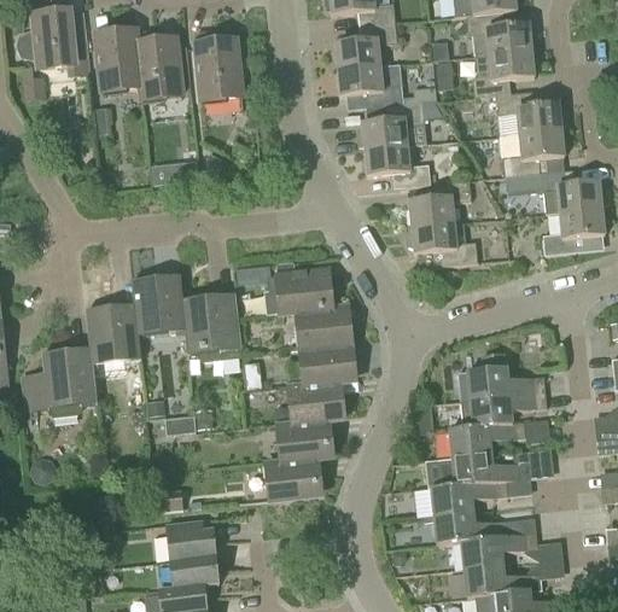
[(357,12),(359,25),(395,22),(394,3),(375,4),(374,0),(326,0),(327,10),(333,11),(334,15),(357,12)]
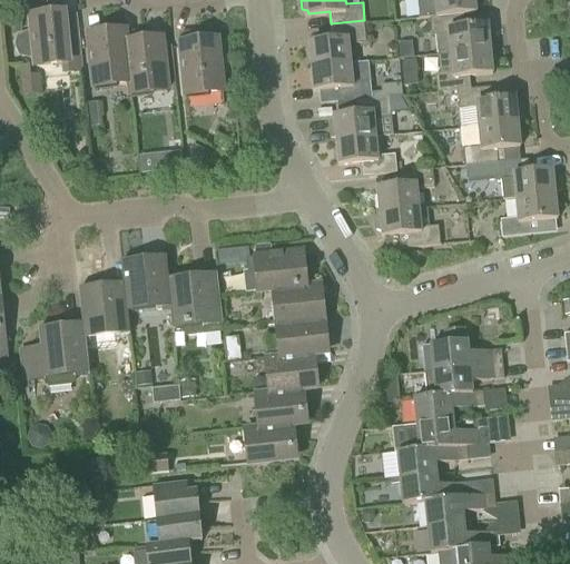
[(430,13),(430,15),(438,13),(459,12),(475,10),(474,0),(418,0),(420,15),(430,13)]
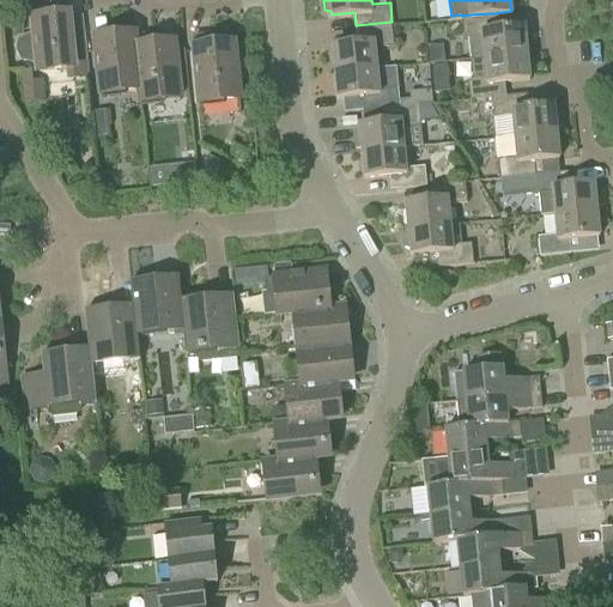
[(36,53),(38,66),(66,64),(67,76),(90,74),(84,12),(68,13),(68,11),(32,16),(35,34),(19,35),(22,54),(36,53)]
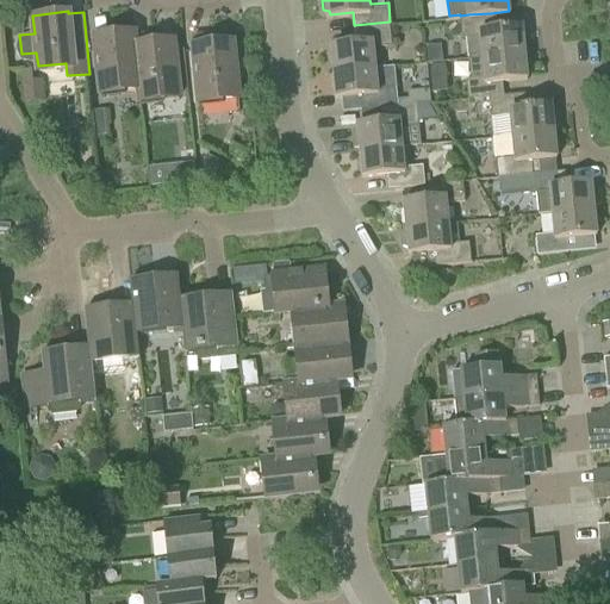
[(467,35),(470,55),(526,50),(522,25),(498,27),(497,13),(510,12),(509,11),(491,13),(468,14),(460,16),(462,35),(467,35)]
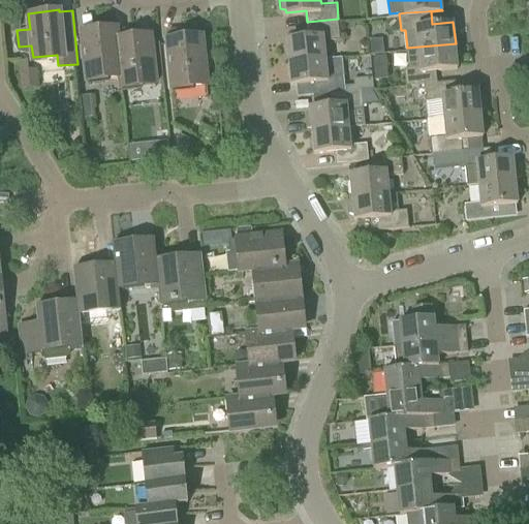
[(288,36),(290,59),(327,56),(324,38),(335,37),(336,39),(339,40),(343,40),(344,36),(342,33),(339,32),(338,19),(307,22),(309,34),(288,36)]
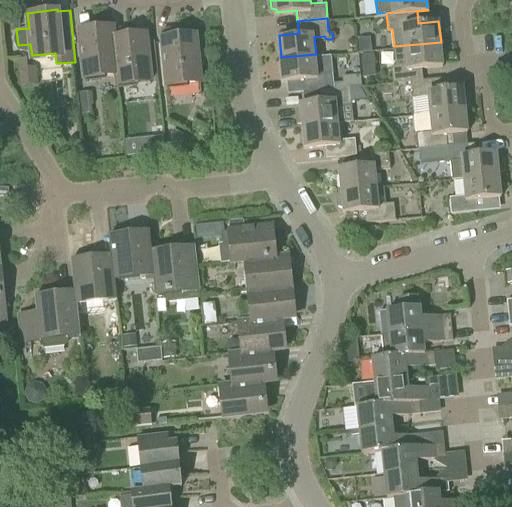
[(84,74),(117,71),(113,36),(112,26),(80,29),(84,74)]
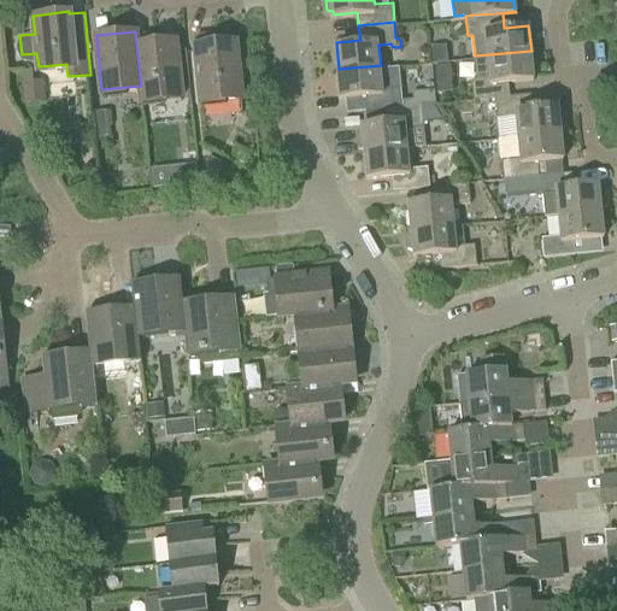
[(136,43),(141,86),(142,98),(181,94),(175,40),(136,43)]
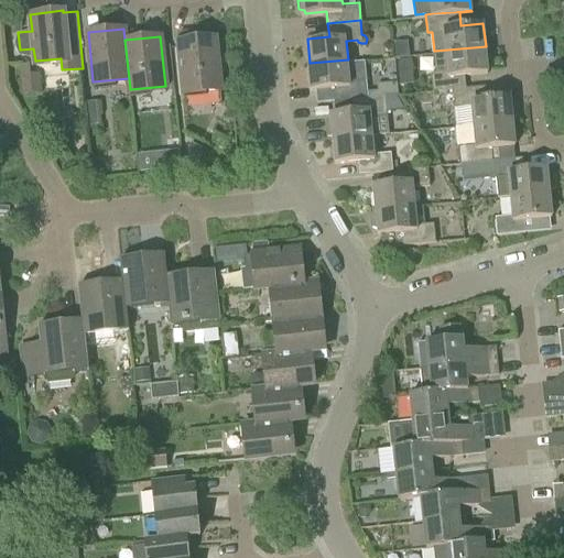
[(220,86),(215,37),(179,41),(183,89),(220,86)]
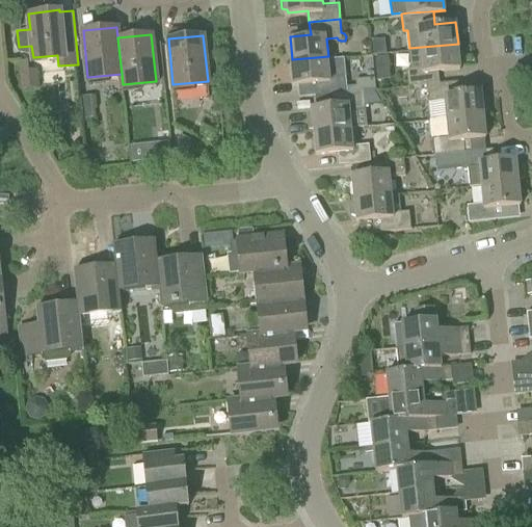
[(406,67),(408,83),(427,81),(440,80),(439,70),(460,68),(458,44),(409,48),(410,67),(406,67)]
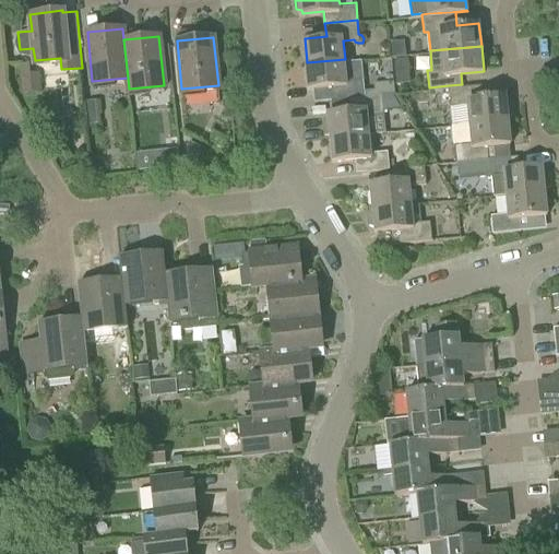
[(361,58),(345,60),(345,59),(307,62),(309,86),(313,86),(331,85),(332,97),(337,96),(348,95),(365,94),(364,87),(361,58)]
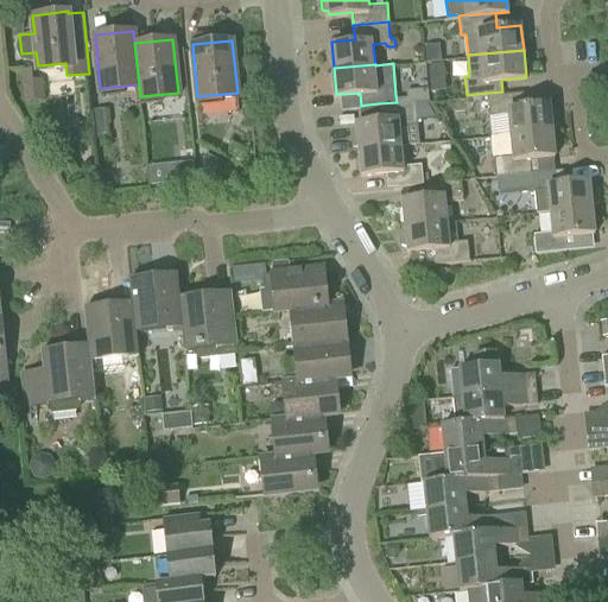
[(32,76),(31,67),(23,67),(25,97),(44,96),(43,76),(32,76)]
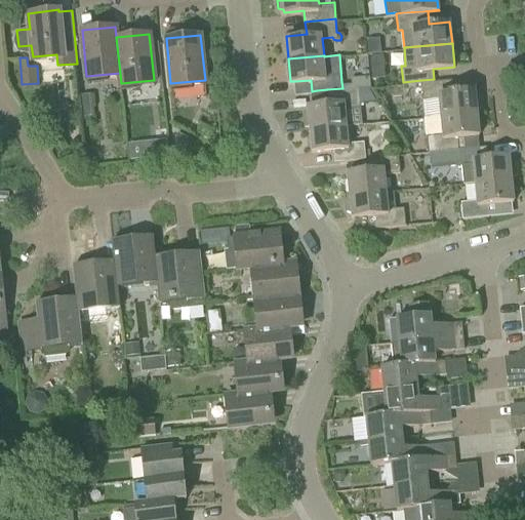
[(375,96),(374,71),(360,72),(361,97),(375,96)]
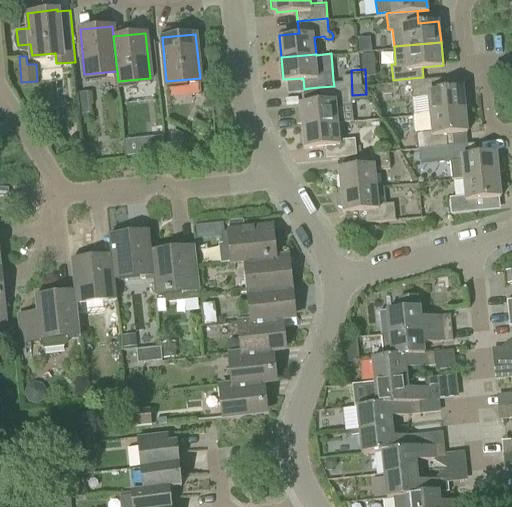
[(428,94),(430,111),(465,108),(465,106),(471,103),(470,89),(463,88),(463,86),(442,88),(441,76),(423,77),(411,78),(393,80),(393,81),(411,79),(412,95),(428,94)]
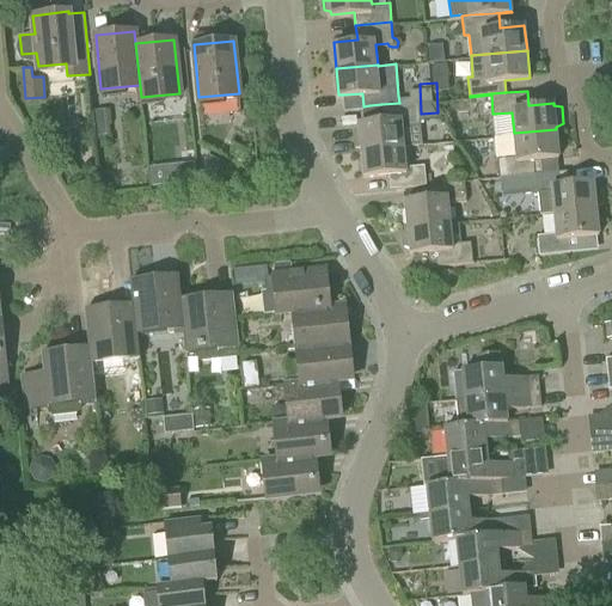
[(383,120),(363,122),(359,122),(360,128),(354,129),(355,145),(361,146),(361,148),(403,144),(402,123),(421,122),(420,116),(418,101),(399,103),(381,104),(383,120)]
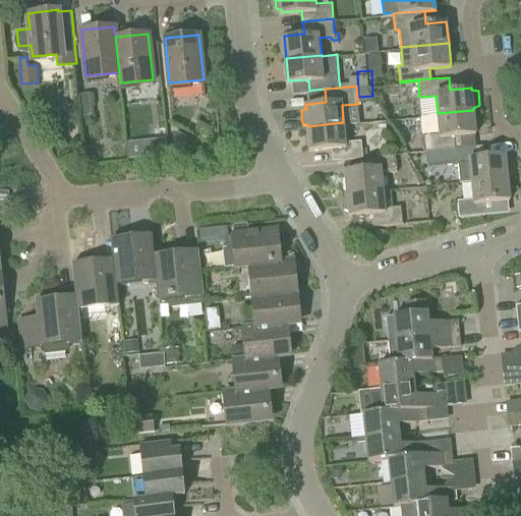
[(92,90),(80,92),(82,113),(94,112),(92,90)]
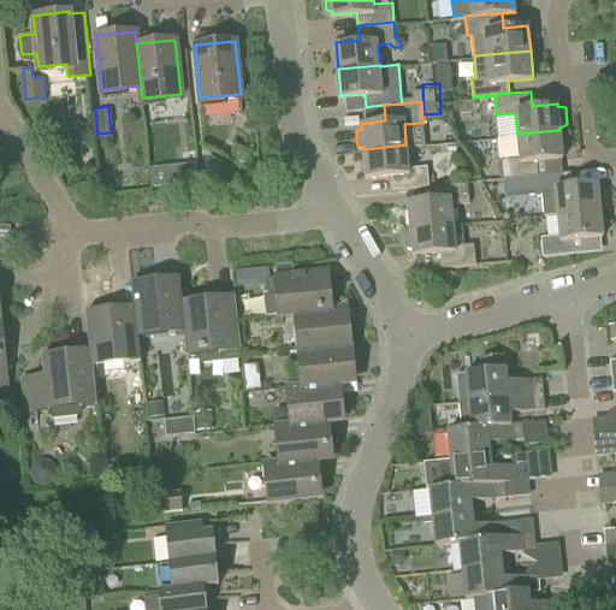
[(503,176),(535,173),(535,172),(562,170),(561,157),(562,157),(560,130),(517,134),(517,135),(498,136),(503,176)]
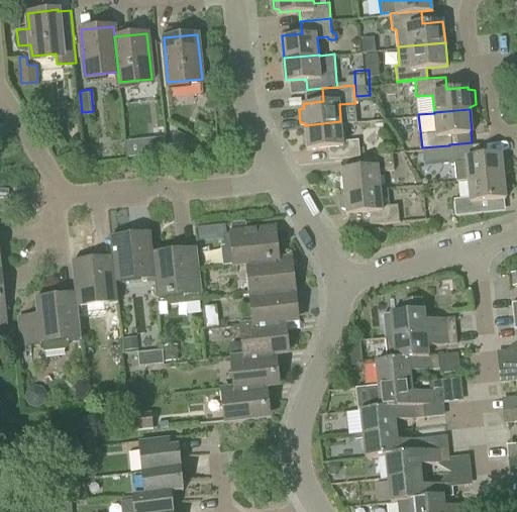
[(340,121),(305,125),(307,148),(329,146),(330,158),(359,155),(358,137),(342,138),(340,121)]
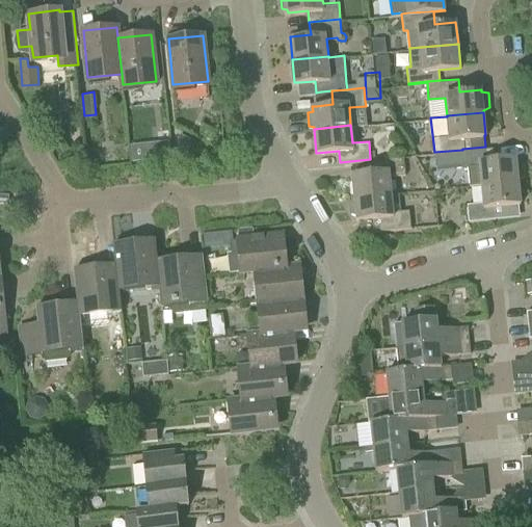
[(181,131),(174,147),(188,154),(195,138),(181,131)]
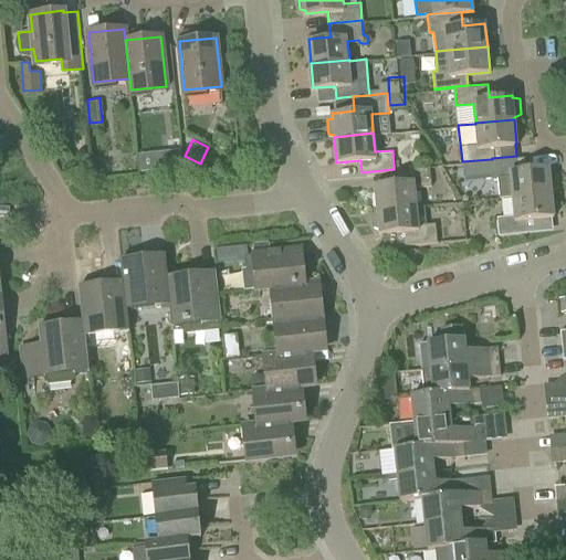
[(140,148),(142,167),(184,165),(182,145),(140,148)]
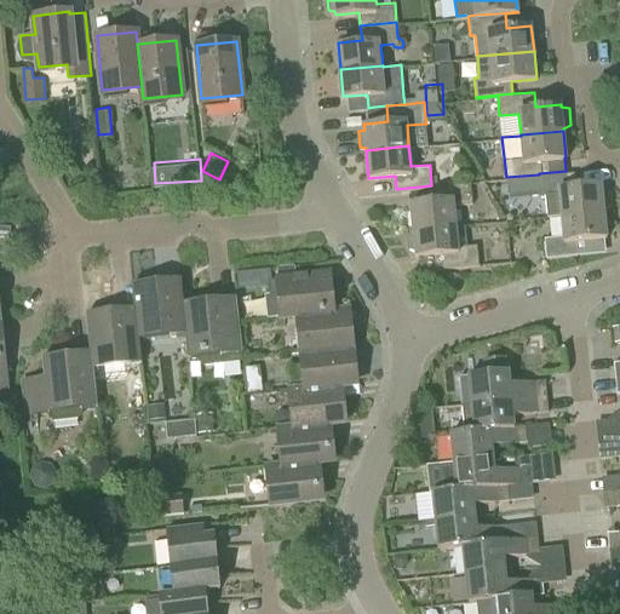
[(560,191),(562,213),(604,210),(604,207),(612,204),(610,188),(602,185),(602,183),(577,185),(574,170),(566,171),(539,173),(539,174),(540,193),(560,191)]
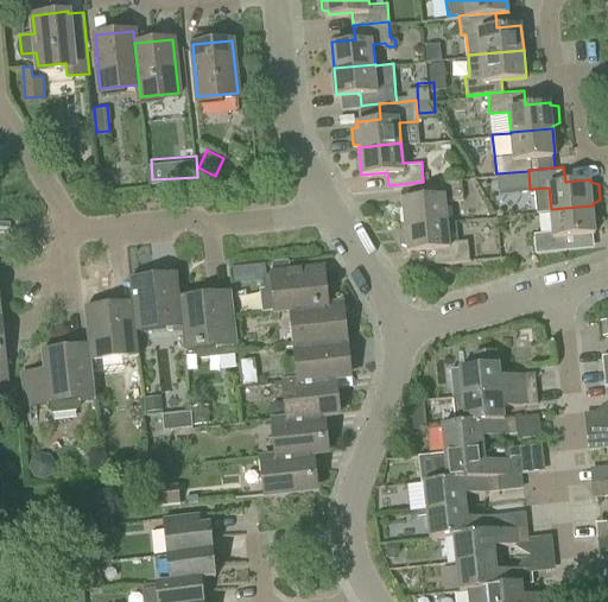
[(403,197),(405,223),(447,220),(444,198),(463,197),(461,178),(425,182),(426,195),(403,197)]
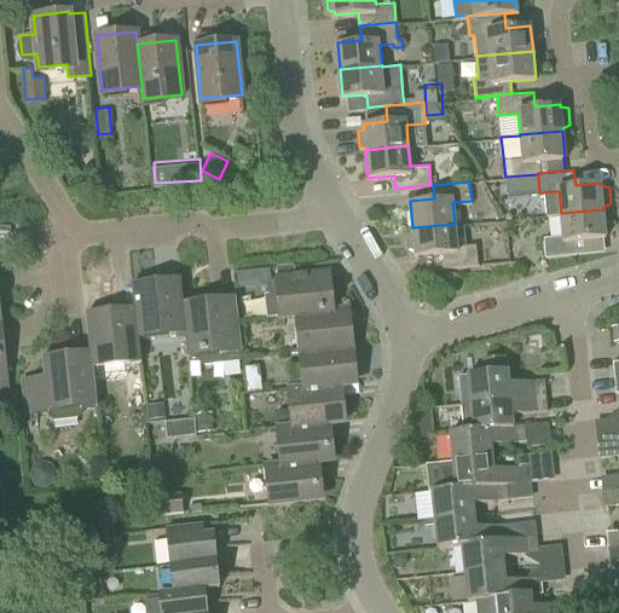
[(603,209),(561,213),(563,235),(543,237),(545,256),(577,254),(576,240),(606,236),(603,209)]
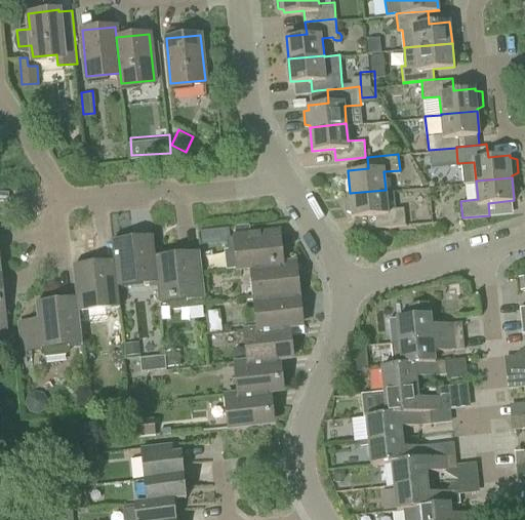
[(352,212),(352,216),(378,214),(379,227),(405,224),(403,206),(388,208),(386,190),(350,193),(350,197),(346,200),(347,211),(352,212)]
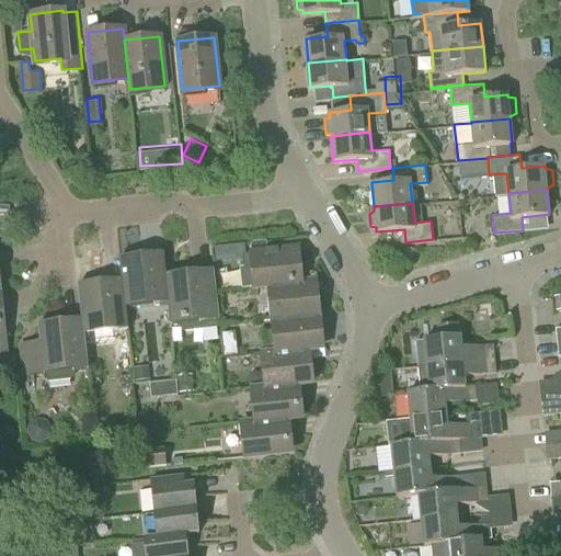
[(214,245),(214,254),(237,252),(236,241),(213,244),(214,245)]
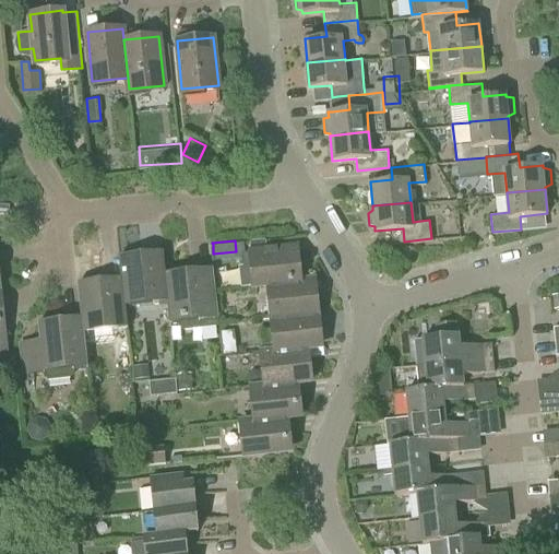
[(251,248),(254,281),(268,280),(297,277),(294,244),(251,248)]
